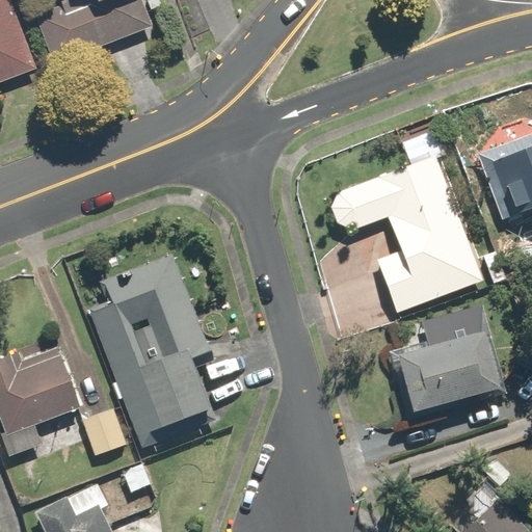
[(0,0),(0,81),(38,67),(11,0),(0,0)]
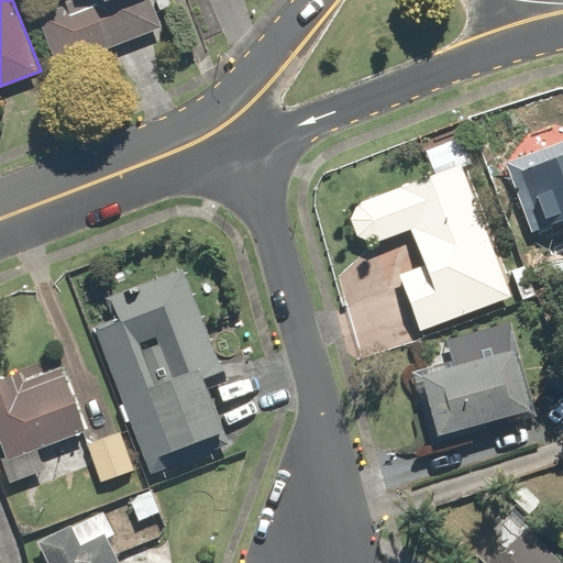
[(77,0),(39,15),(61,70),(164,29),(151,0),(77,0)]
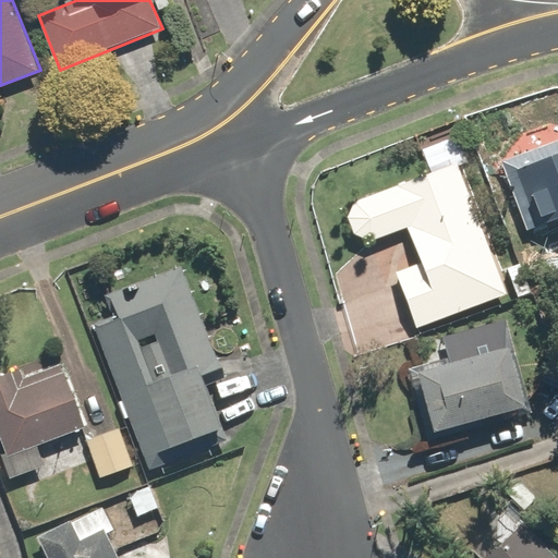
[(501,160),(528,230),(557,218),(557,140),(556,141),(552,128),(524,138),(520,147),(522,153),(501,160)]
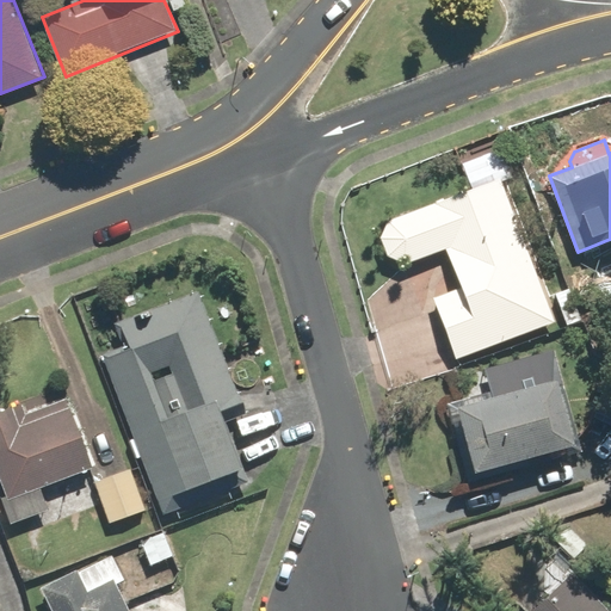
[(555,321),(500,177),(389,218),(382,236),(389,255),(406,263),(446,247),(462,287),(434,296),(457,358),(555,321)]
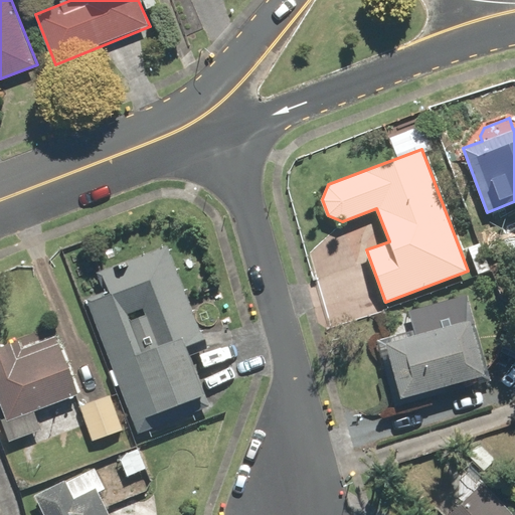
[(87,298),(138,433),(210,405),(187,344),(203,338),(168,244),(98,272),(105,291),(87,298)]
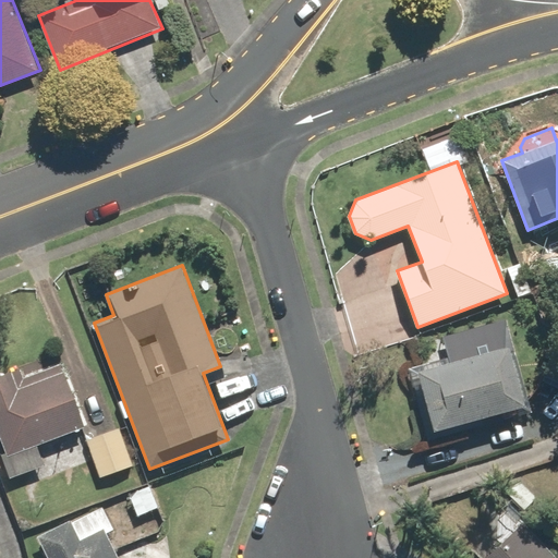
[(421,374),(437,429),(524,404),(508,348),(421,374)]
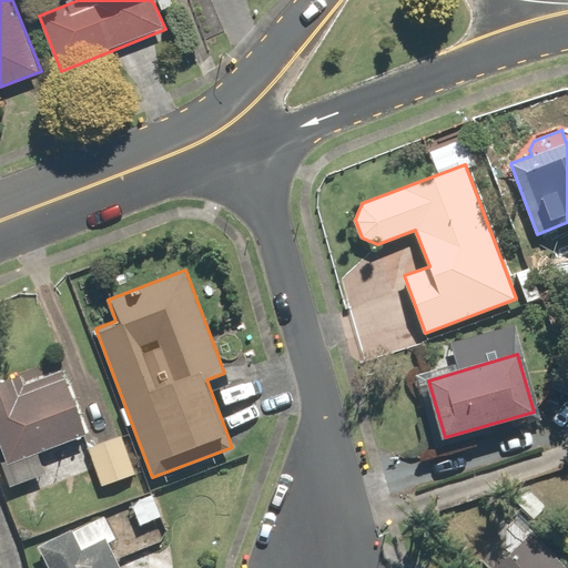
[(1,462),(10,486),(46,473),(39,454),(90,434),(64,368),(24,384),(21,374),(0,382),(0,443),(7,460),(1,462)]
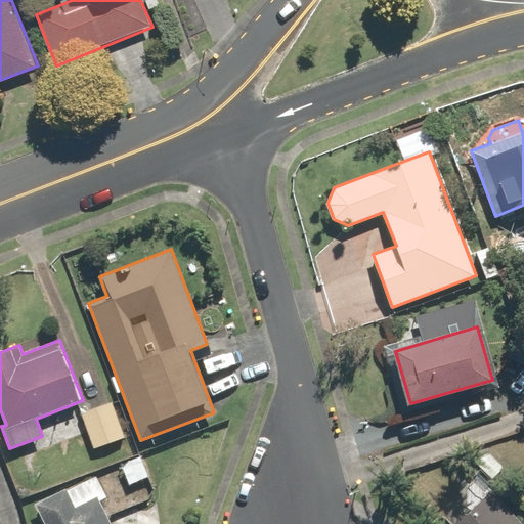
[(113,401),(82,412),(94,448),(126,437),(113,401)]
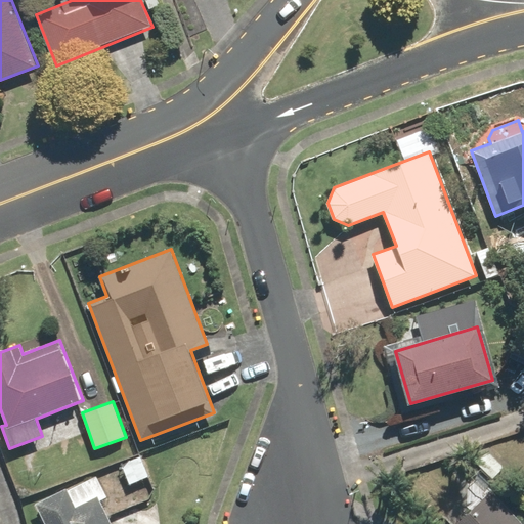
[(112,523),(100,499),(107,496),(97,475),(68,489),(67,487),(36,503),(46,523),(112,523)]
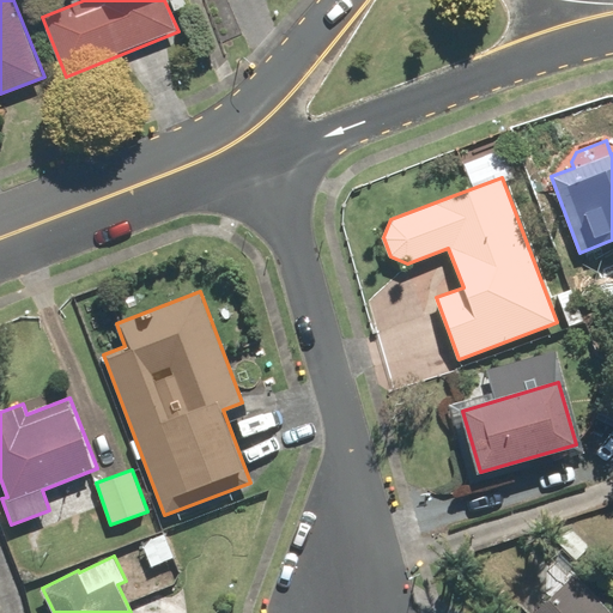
[(612,612),(612,611),(576,572),(533,612),(612,612)]
